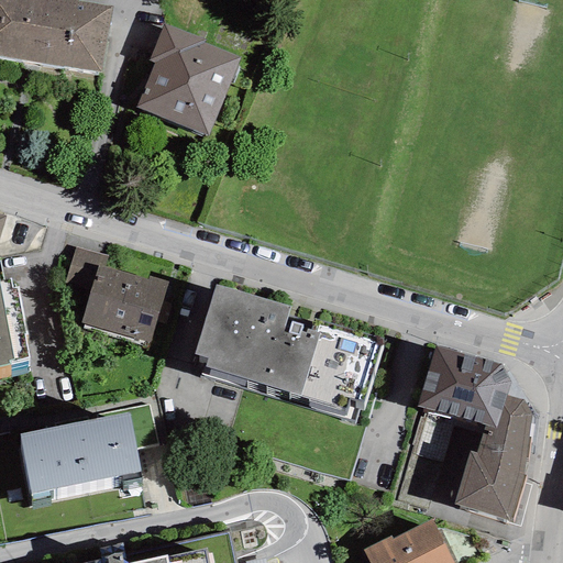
[(112,6),(76,0),(0,0),(0,56),(101,74),(112,6)]
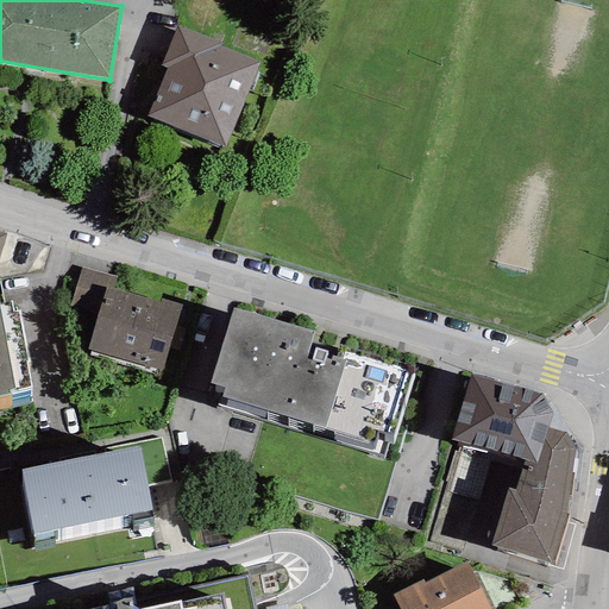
[(259,63),(220,46),(221,44),(177,25),(161,66),(167,68),(146,117),(225,149),(259,63)]
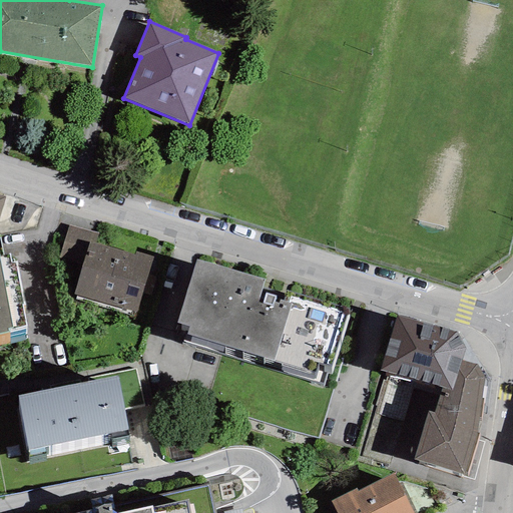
[(58,261),(82,267),(89,240),(96,242),(98,233),(68,225),(58,261)]
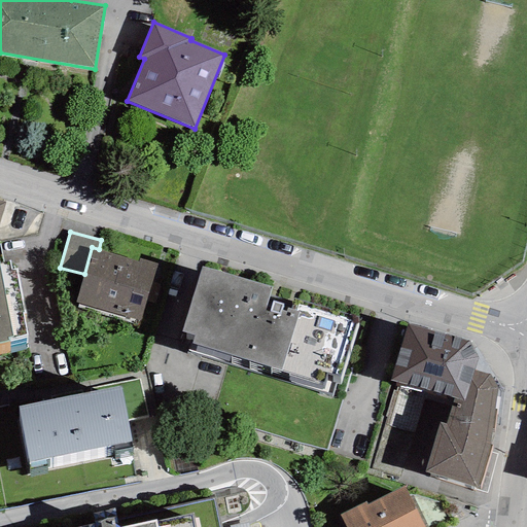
[(99,249),(92,247),(84,274),(76,303),(141,321),(156,267),(157,264),(139,258),(139,260),(99,249)]
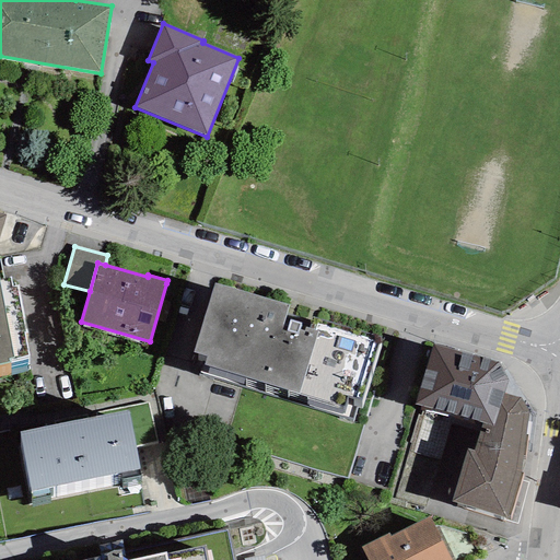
[(0,278),(0,364),(11,363),(10,359),(28,356),(24,334),(27,334),(19,287),(11,288),(10,277),(0,278)]
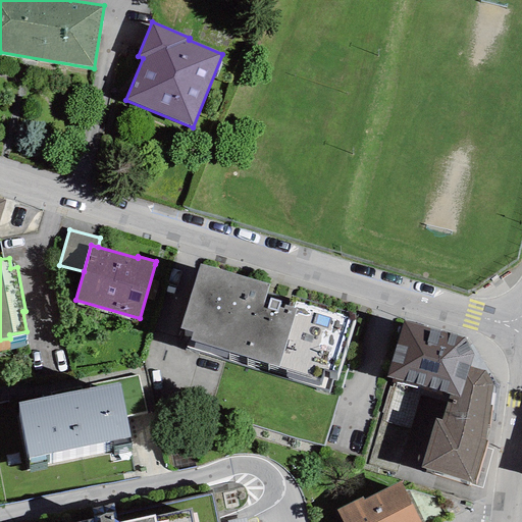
[(269,284),(200,263),(179,328),(192,332),(189,341),(292,371),(290,378),(328,390),(334,371),(338,372),(355,319),(296,301),(294,308),(284,306),(283,309),(278,308),(280,302),(270,299),(267,309),(262,307),(269,284)]
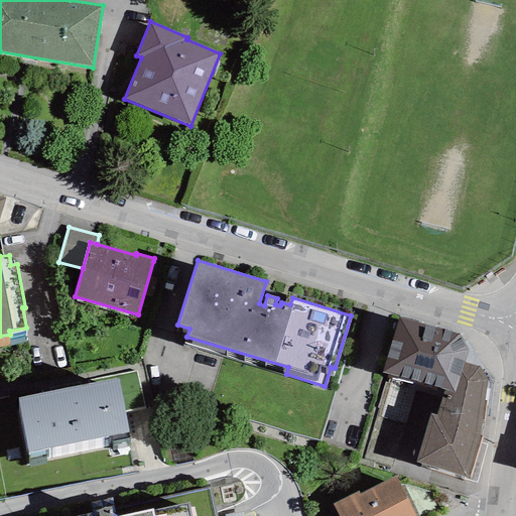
[(397,316),(382,372),(443,390),(455,393),(465,363),(468,351),(461,335),(397,316)]
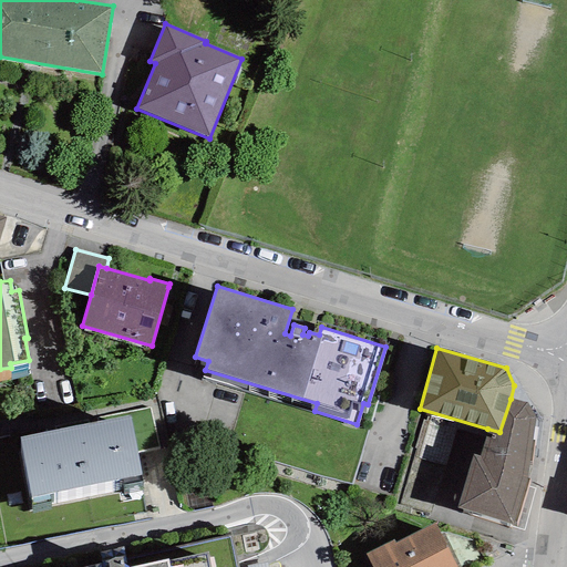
[(526,403),(511,399),(500,432),(487,429),(480,455),(473,454),(457,507),(512,524),(513,521),(516,523),(529,480),(527,478),(536,416),(526,403)]
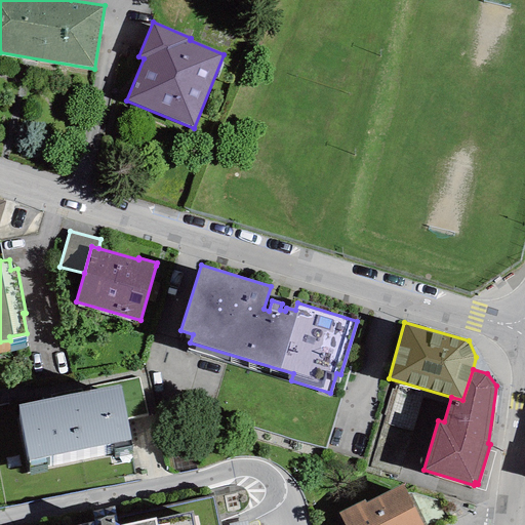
[(121,385),(17,405),(29,461),(132,441),(121,385)]
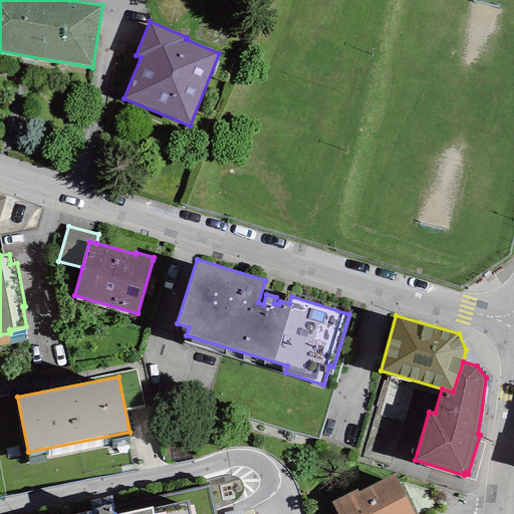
[(368,454),(394,459),(400,432),(373,427),(368,454)]
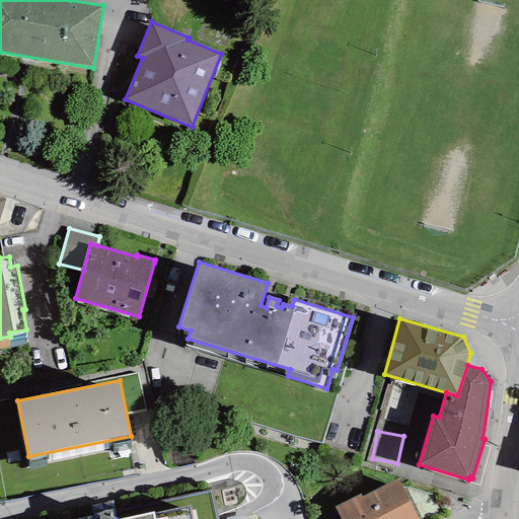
[(337,509),(341,518),(418,518),(399,479),(362,497),(360,495),(336,506),(337,509)]
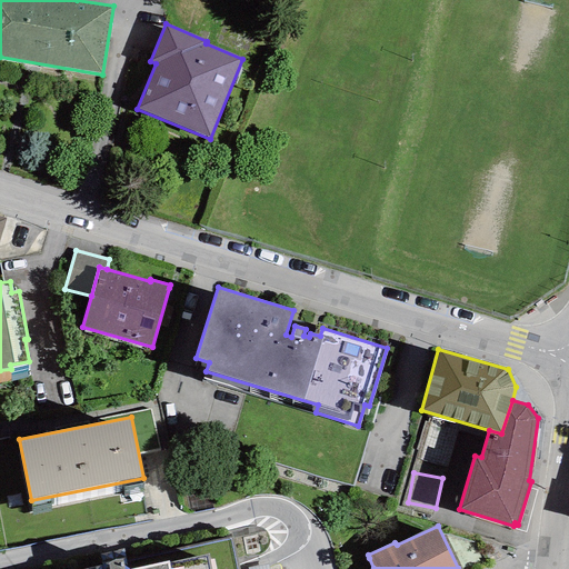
[(211,568),(209,555),(168,563),(168,561),(132,568),(123,568),(121,558),(107,561),(108,568),(211,568)]
